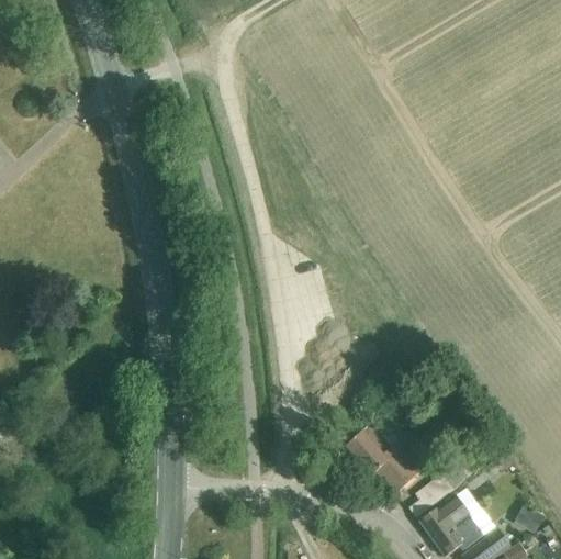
[(371,421),(344,445),(370,474),(374,471),(394,493),(417,472),(402,456),(400,458),(390,446),(392,445),(382,433),(396,420),(386,407),(371,421)]
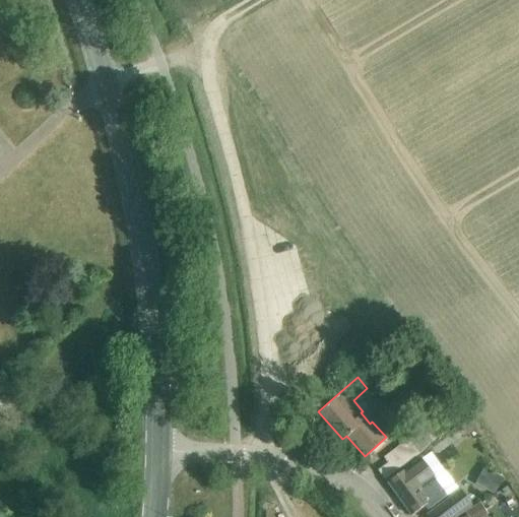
[(378,468),(385,477),(444,435),(436,425),(410,445),(405,439),(385,455),(389,460),(378,468)]
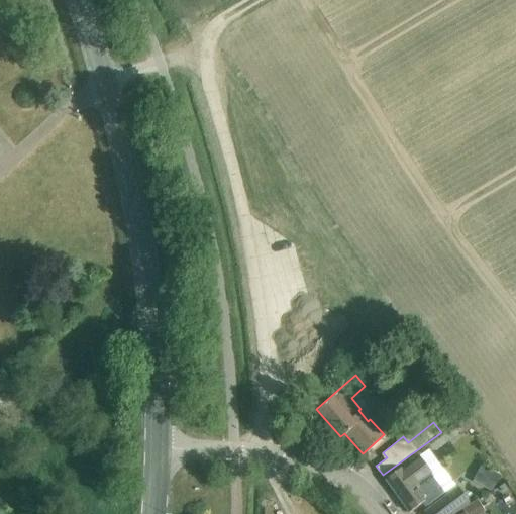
[(411,459),(385,479),(408,511),(423,499),(426,504),(442,492),(454,484),(428,448),(419,455),(418,454),(411,459)]
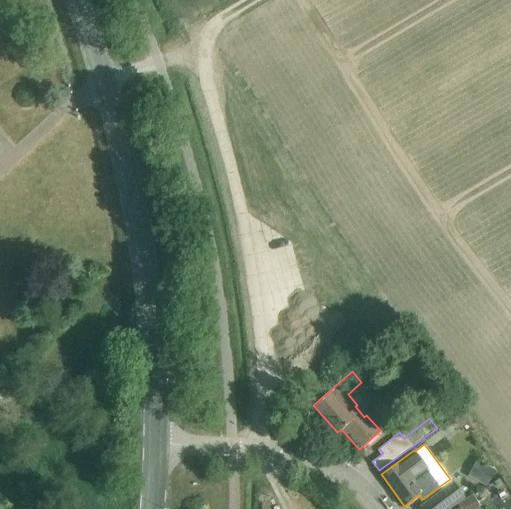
[(452,482),(422,504),(425,508),(445,508),(463,496),(452,482)]
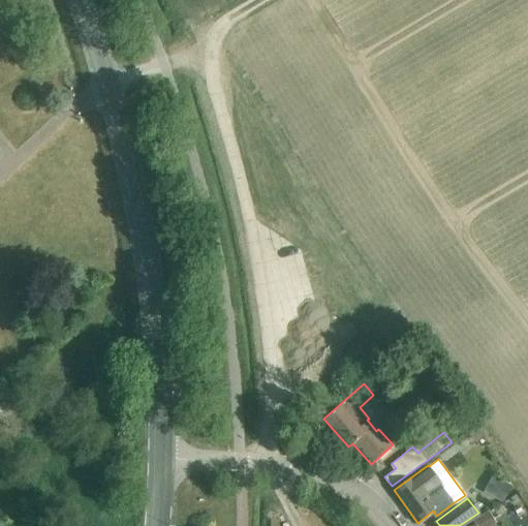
[(476,525),(489,525),(495,522),(488,511),(473,520),(476,525)]
